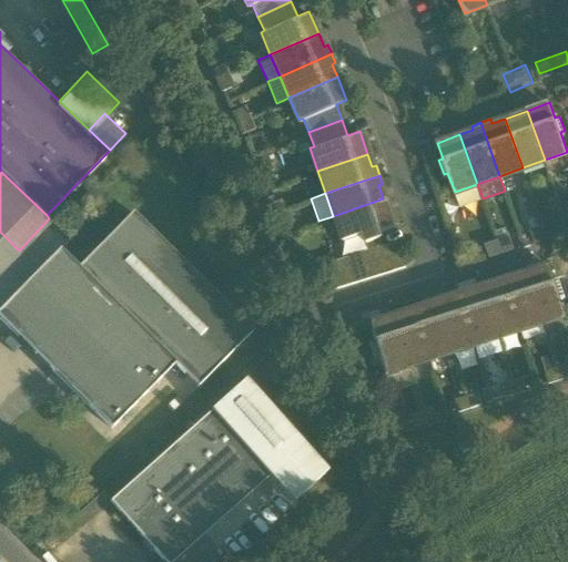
[(392,225),(383,198),(333,216),(341,238),(361,232),(364,241),(378,236),(376,231),(392,225)]
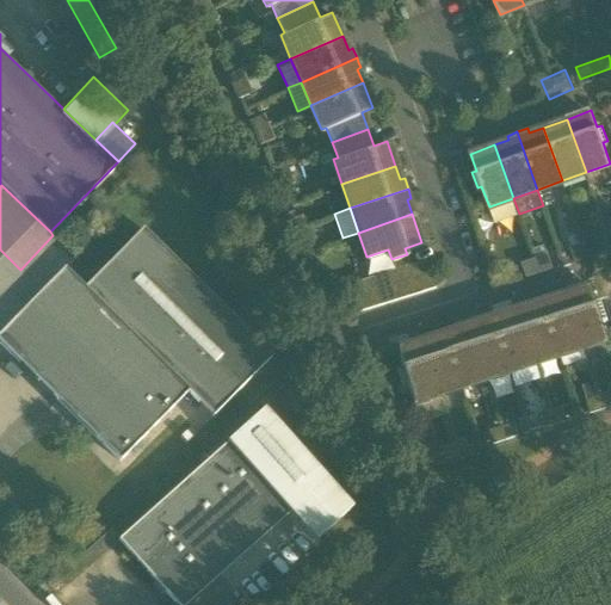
[(142,227),(84,285),(187,388),(187,389),(213,414),(271,353),(142,227)]
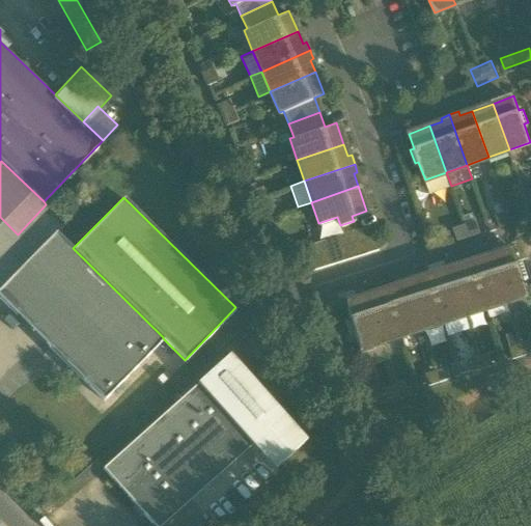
[(0,251),(18,234),(0,217),(0,251)]
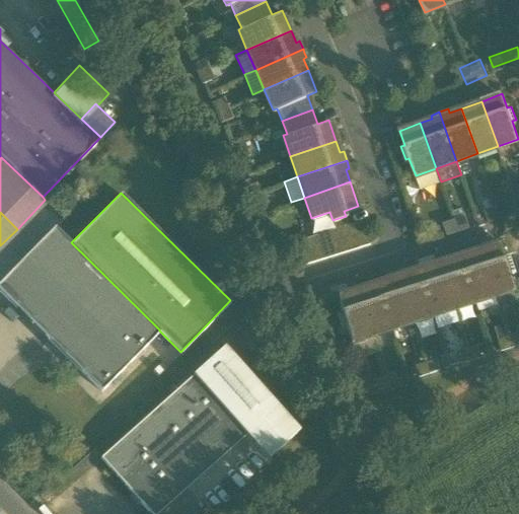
[(363,218),(351,222),(358,245),(370,241),(363,218)]
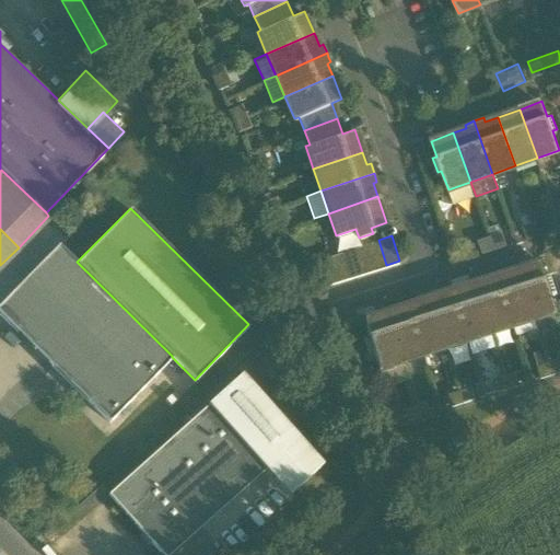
[(374,268),(386,265),(378,240),(366,243),(374,268)]
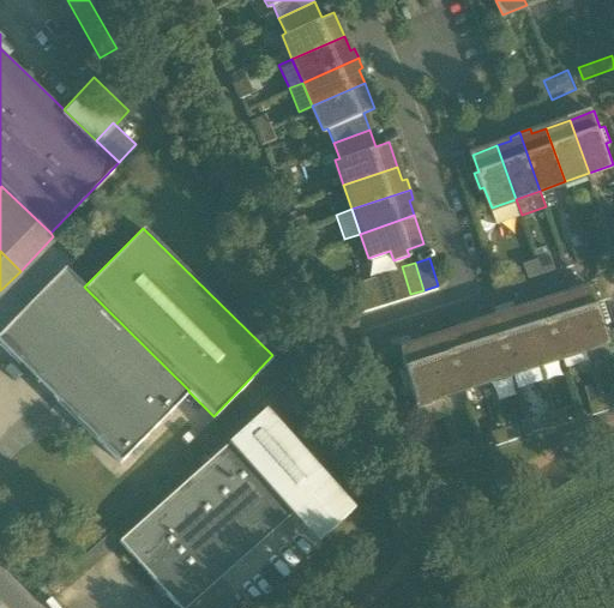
[(397,299),(410,294),(402,266),(389,271),(397,299)]
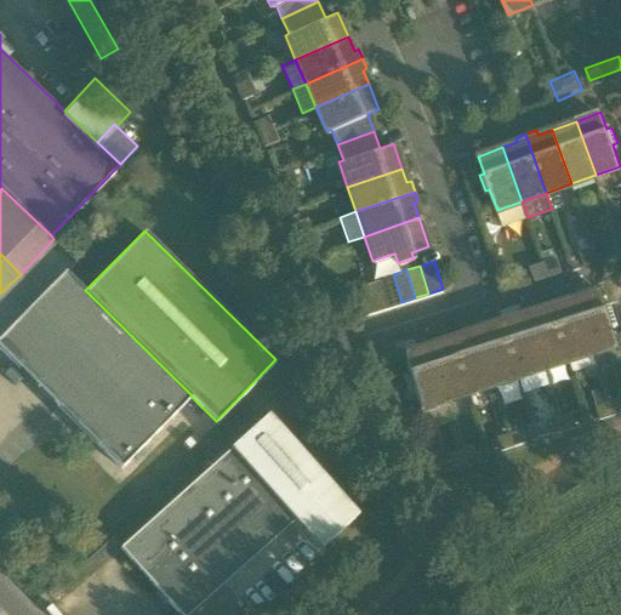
[(0,346),(121,465),(191,396),(191,394),(85,290),(64,271),(0,335),(0,346)]
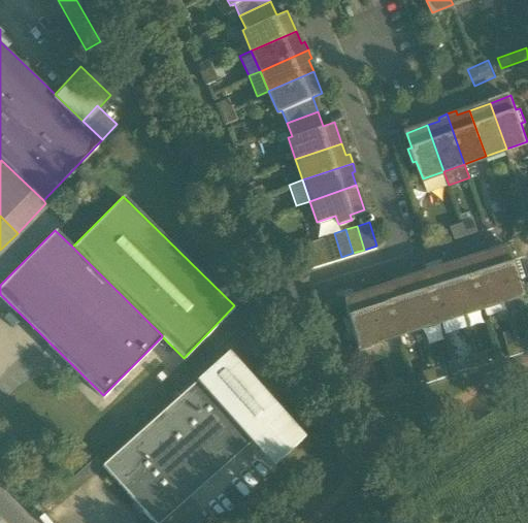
[(527,232),(518,236),(523,253),(527,251),(527,232)]
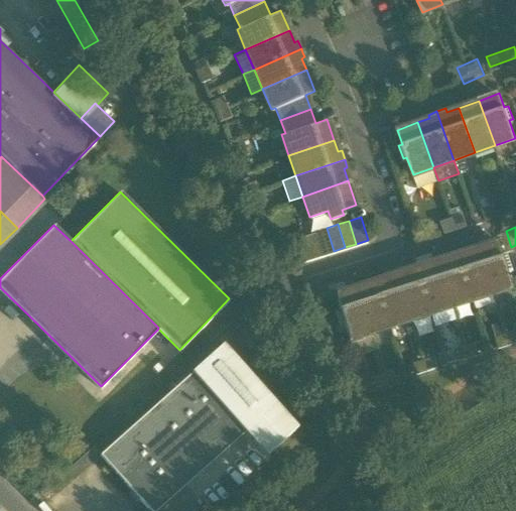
[(321,254),(334,251),(327,228),(314,231),(321,254)]
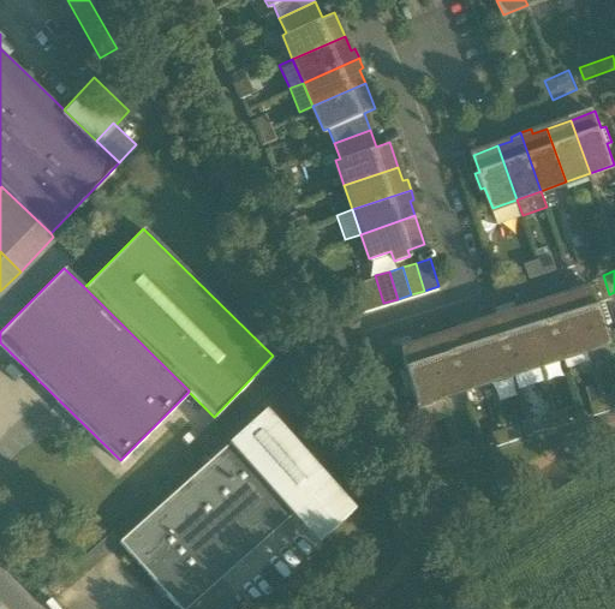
[(370,308),(383,303),(375,275),(362,280),(370,308)]
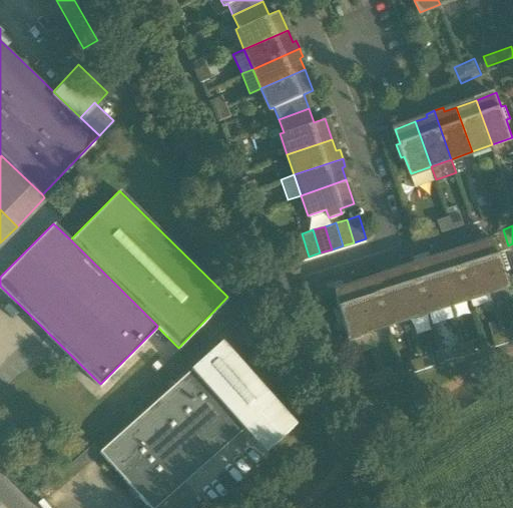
[(298,260),(309,257),(302,233),(291,237),(298,260)]
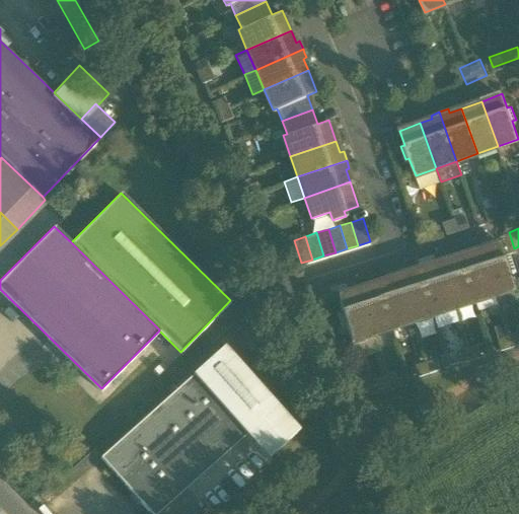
[(503,242),(483,248),(497,294),(518,287),(513,274),(517,272),(513,259),(509,260),(503,242)]
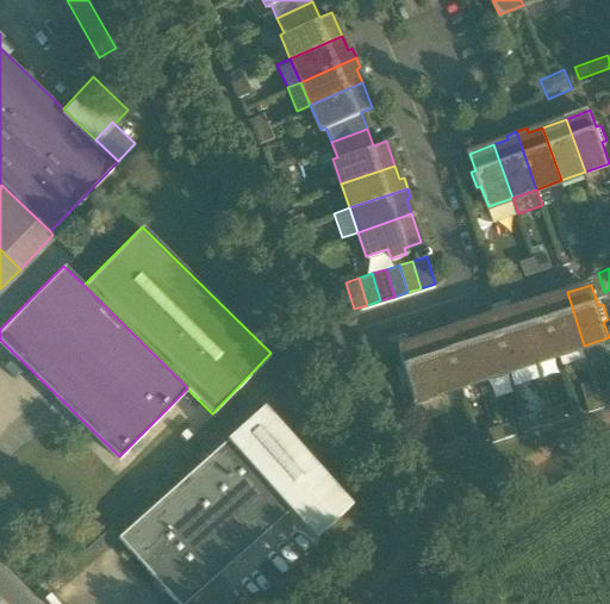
[(559,353),(584,346),(567,292),(553,297),(552,292),(541,296),(559,353)]
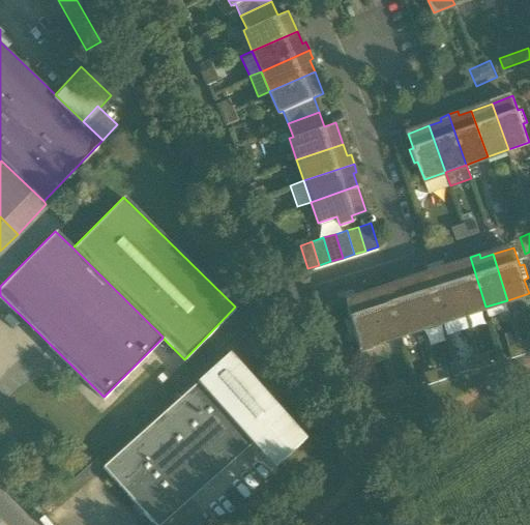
[(465,314),(486,307),(470,257),(461,259),(463,263),(450,267),(465,314)]
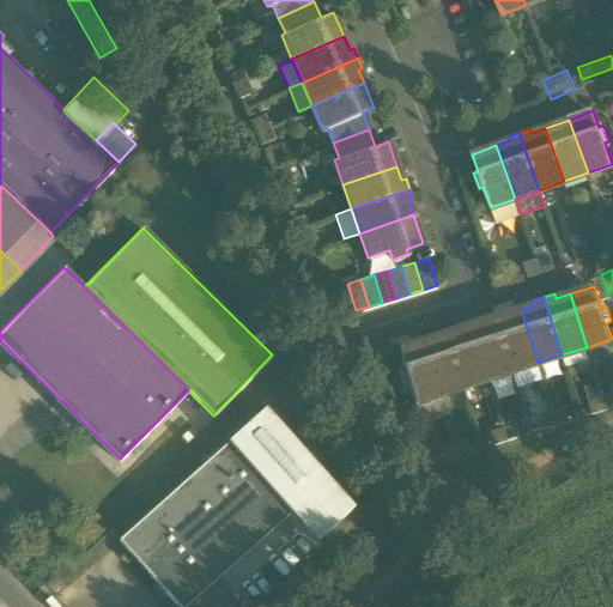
[(514,370),(538,363),(521,309),(507,314),(505,309),(495,311),(514,370)]
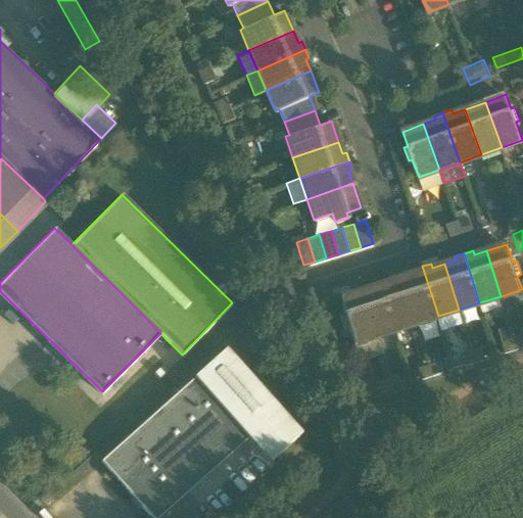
[(417,323),(438,316),(422,266),(414,269),(415,273),(402,277),(417,323)]
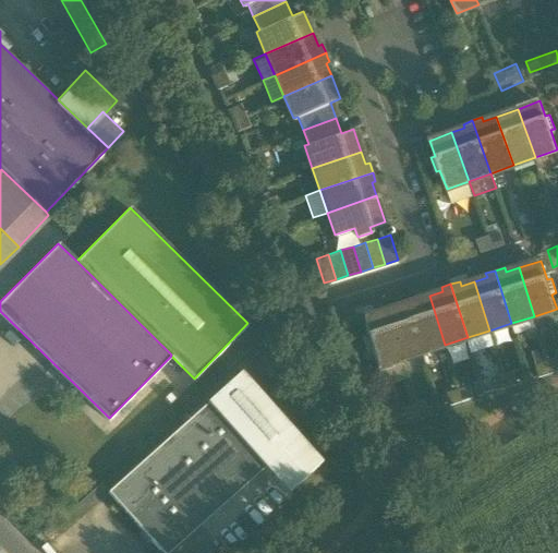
[(423,351),(445,345),(429,296),(416,300),(415,296),(405,298),(423,351)]
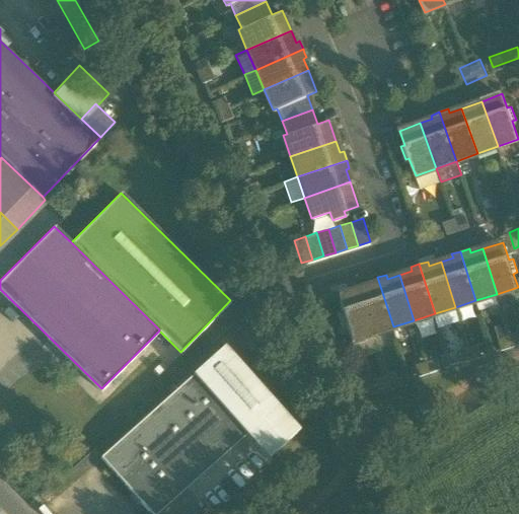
[(373,334),(393,326),(377,277),(369,280),(370,284),(358,288),(373,334)]
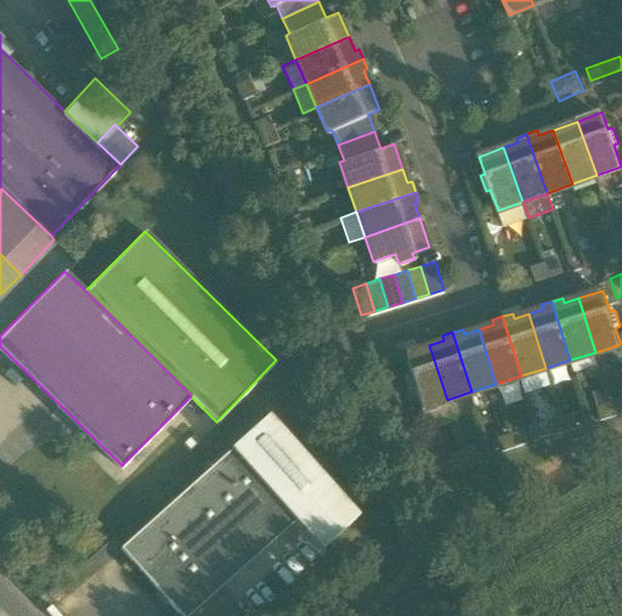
[(422,407),(447,400),(429,345),(405,352),(411,374),(407,376),(412,393),(416,390),(422,407)]
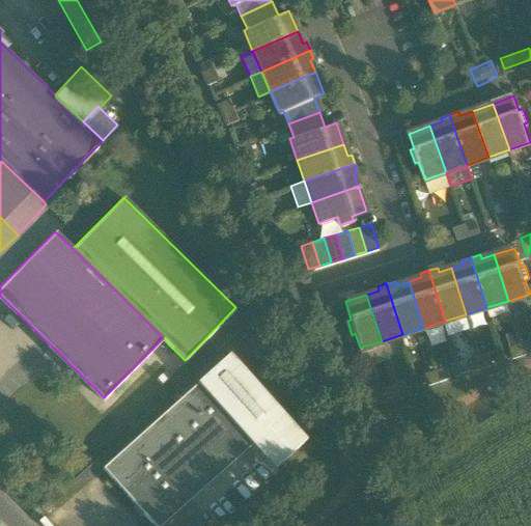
[(466,314),(445,321),(449,334),(470,327),(466,314)]
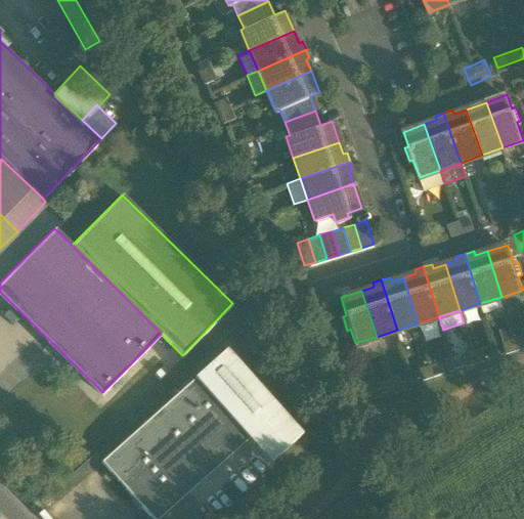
[(377,337),(355,343),(360,359),(382,353),(377,337)]
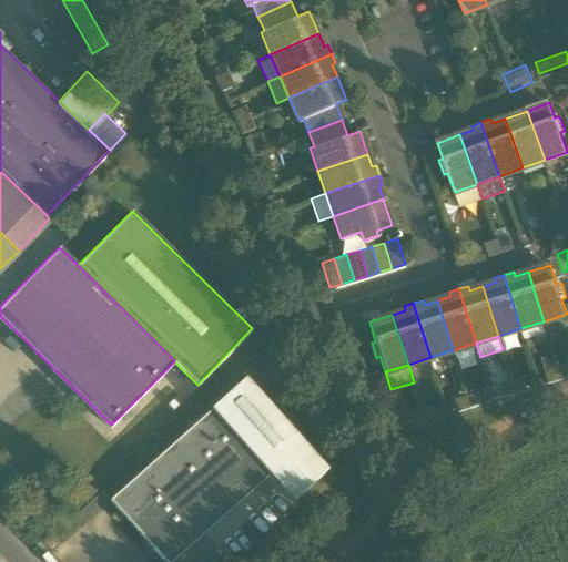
[(325,469),(244,378),(212,407),(264,466),(270,472),(293,498),(325,469)]
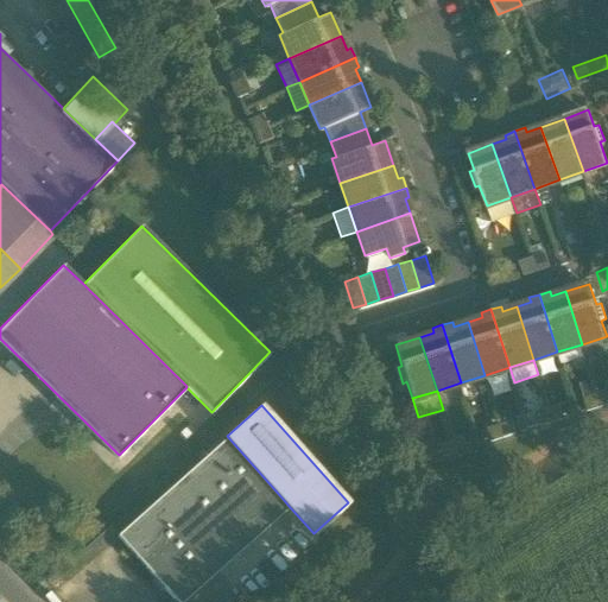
[(118,533),(173,596),(283,499),(227,436),(118,533)]
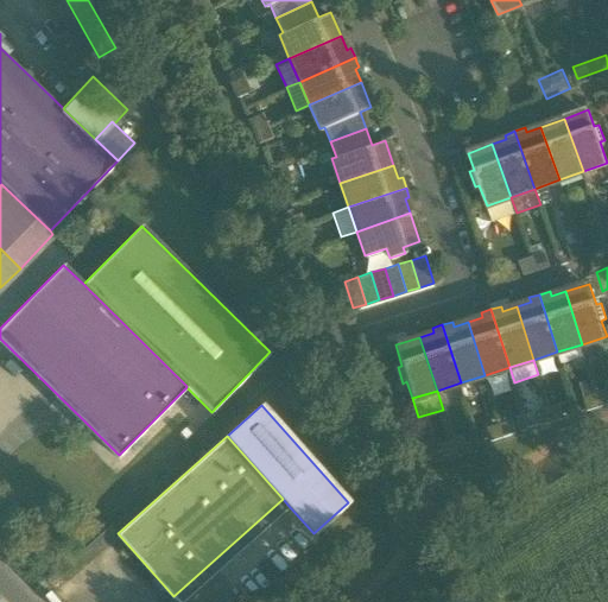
[(283,499),(173,596),(178,601),(181,601),(289,506),(283,499)]
